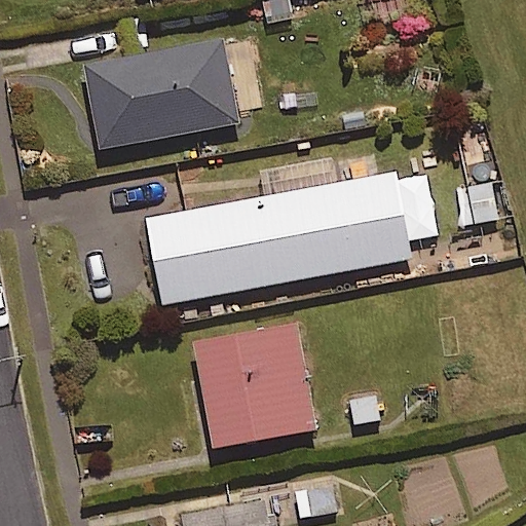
[(237,121),(223,40),(84,65),(100,146),(237,121)]
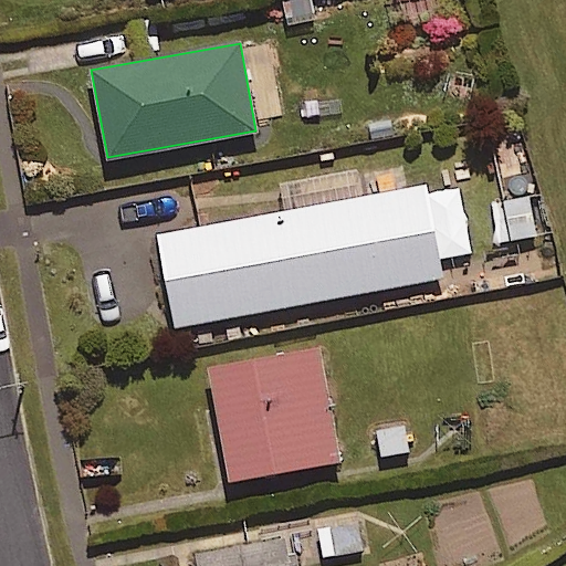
[(279,186),(283,210),(157,234),(174,326),(442,276),(425,185),(362,196),(357,171),(279,186)]
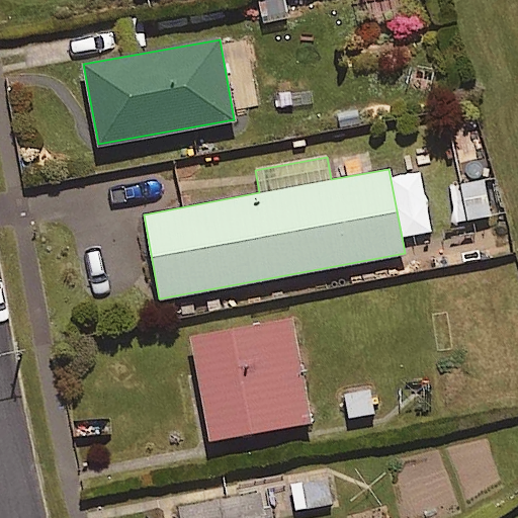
[(497,177),(461,182),(466,218),(502,213),(497,177)]
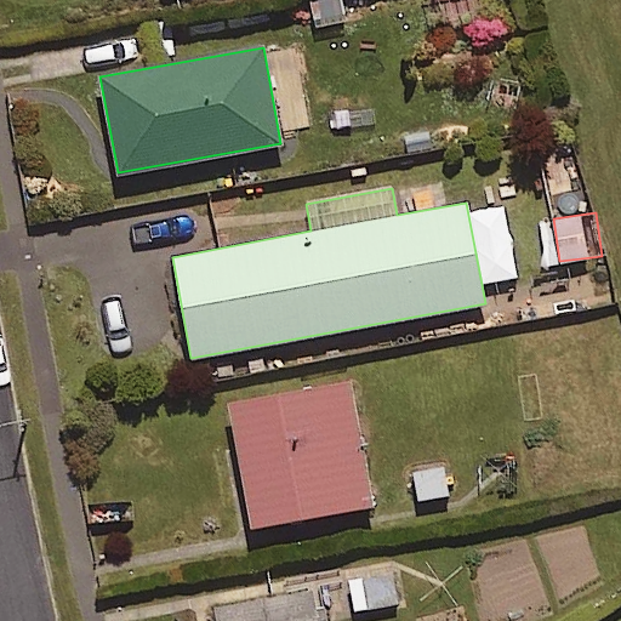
[(352,380),(226,399),(246,528),(372,507),(352,380)]
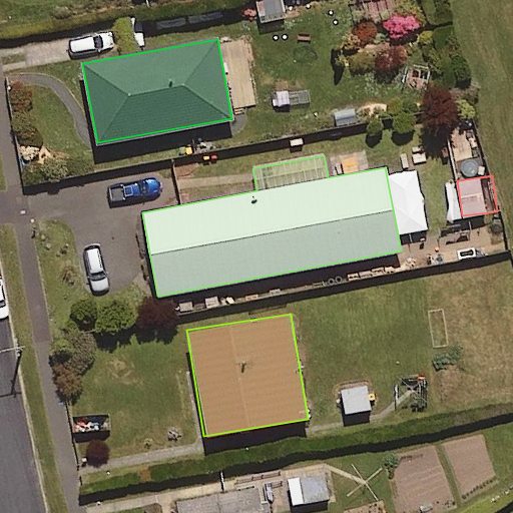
[(262,512),(258,483),(178,496),(180,512),(262,512)]
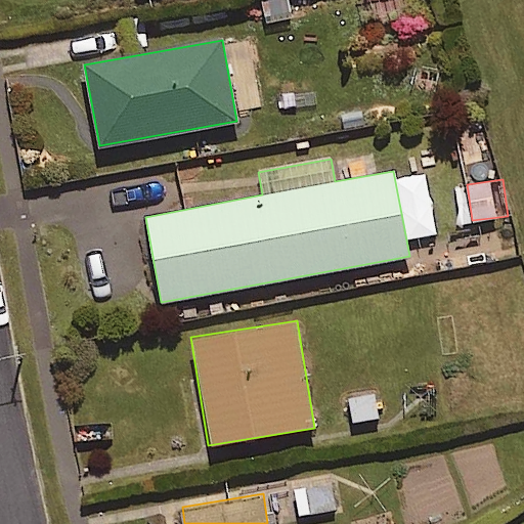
All buildings are outlined.
